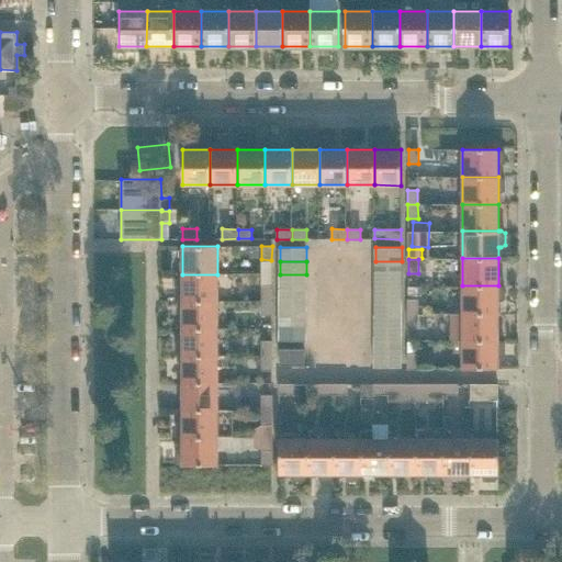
[(402,274),(402,261),(375,261),(375,274),(402,274)]
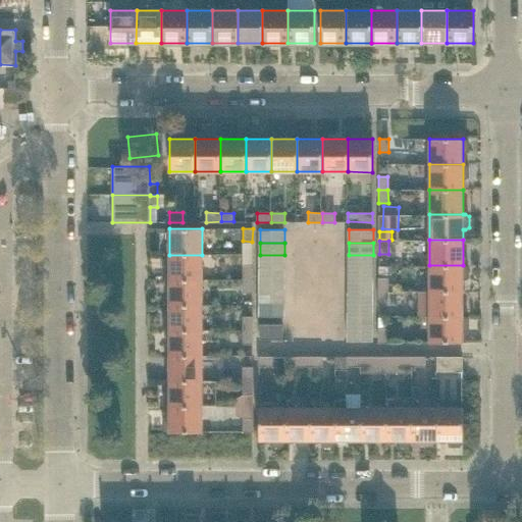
[(169,280),(202,280),(202,255),(169,255),(169,280)]
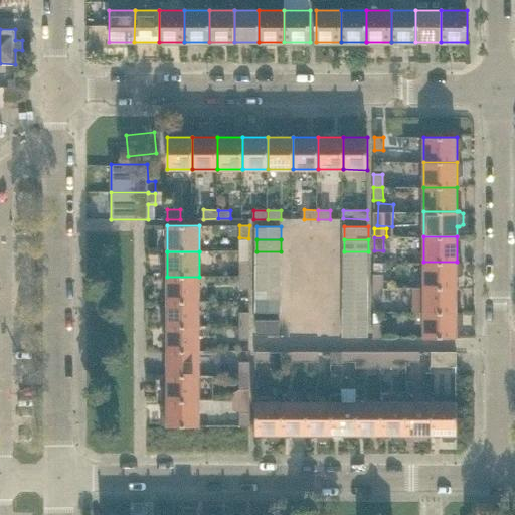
[(281,264),(281,251),(256,251),(256,264),(281,264)]
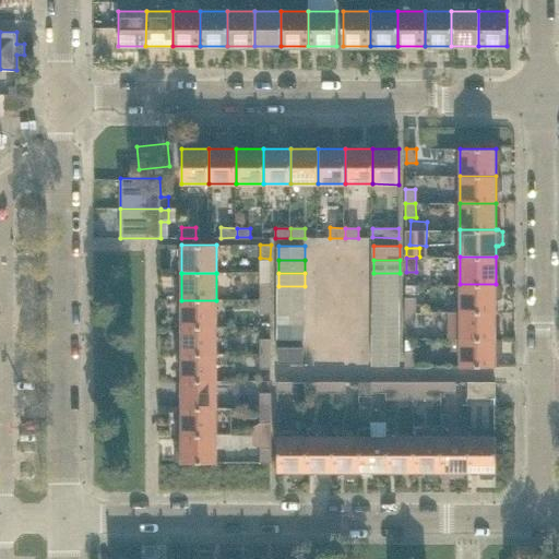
[(399,286),(400,273),(373,273),(373,286),(399,286)]
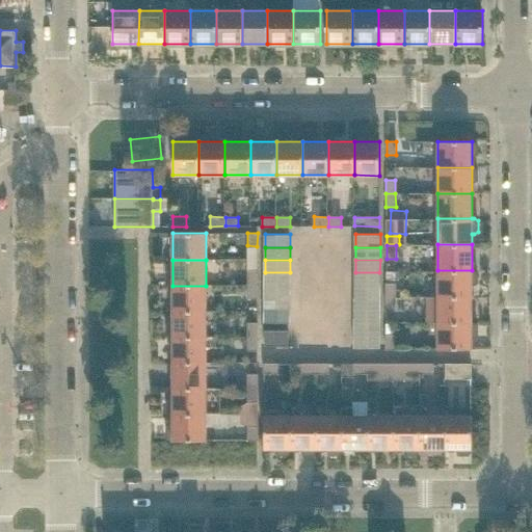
[(247,286),(258,286),(258,271),(247,270),(247,286)]
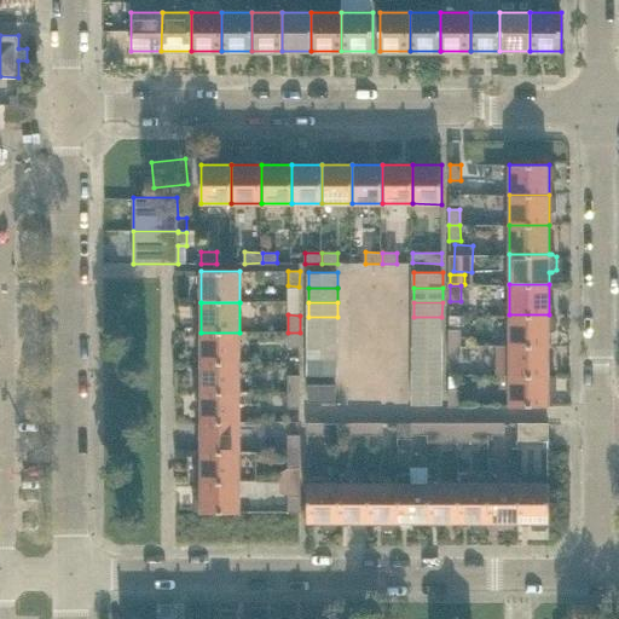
[(549,345),(549,314),(509,314),(509,345),(549,345)]
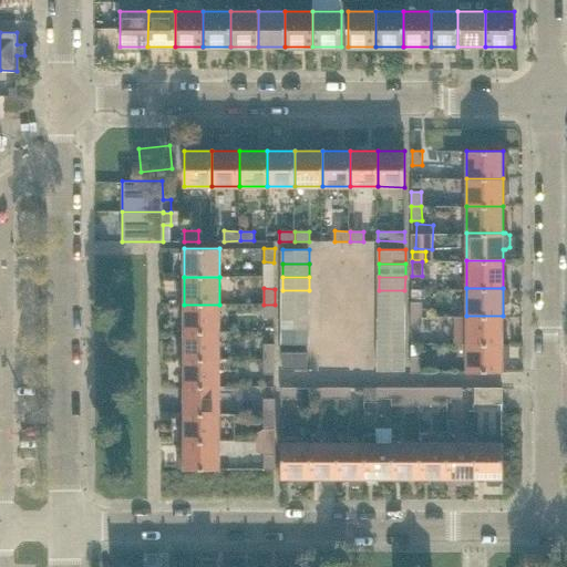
[(309,303),(309,290),(282,290),(282,303),(309,303)]
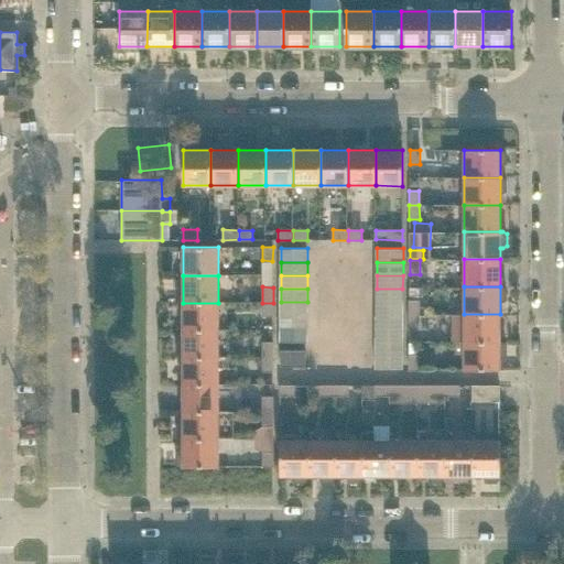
[(402,302),(402,289),(377,289),(377,302),(402,302)]
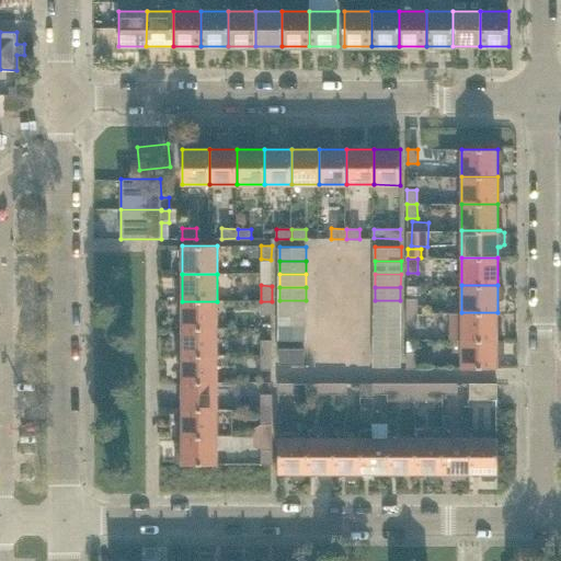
[(408,311),(418,311),(418,298),(408,298),(408,311)]
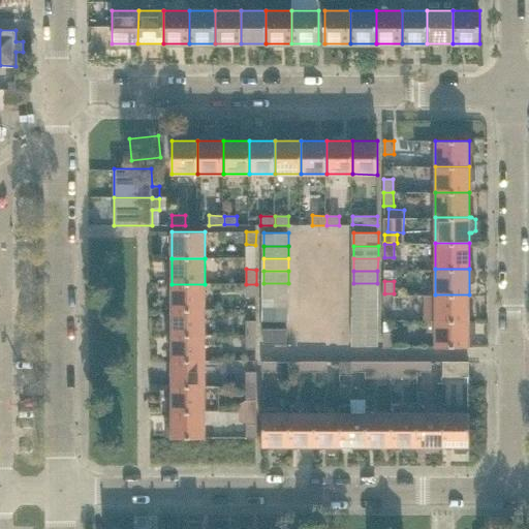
[(288,296),(288,283),(263,283),(263,296),(288,296)]
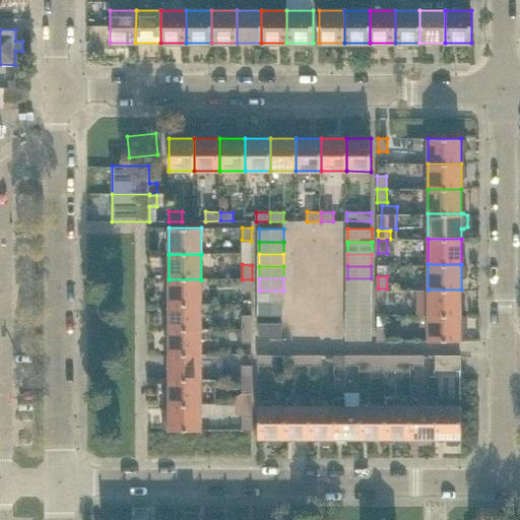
[(371,290),(371,278),(347,278),(347,290),(371,290)]
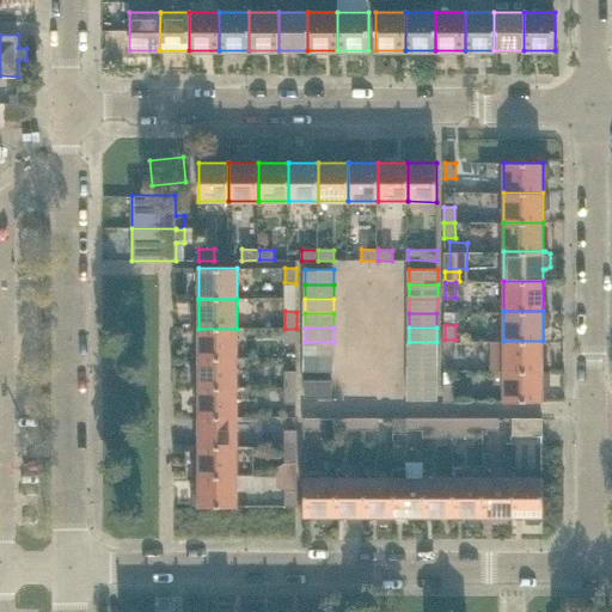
[(199,357),(237,357),(237,329),(199,329),(199,357)]
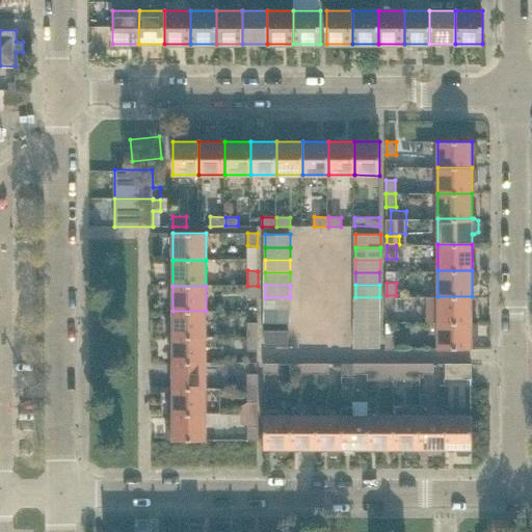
[(258,286),(247,286),(247,298),(258,298),(258,286)]
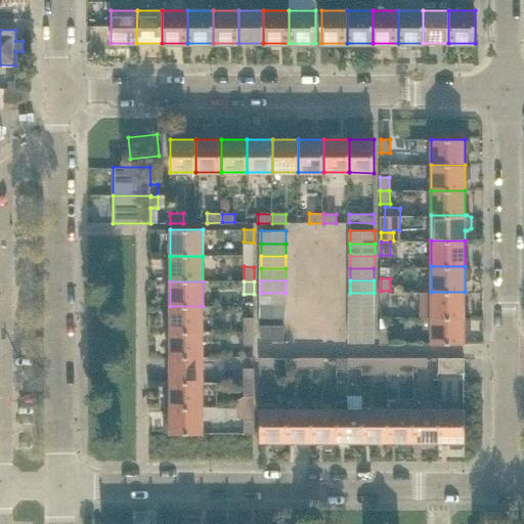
[(390,306),(390,291),(381,291),(381,306),(390,306)]
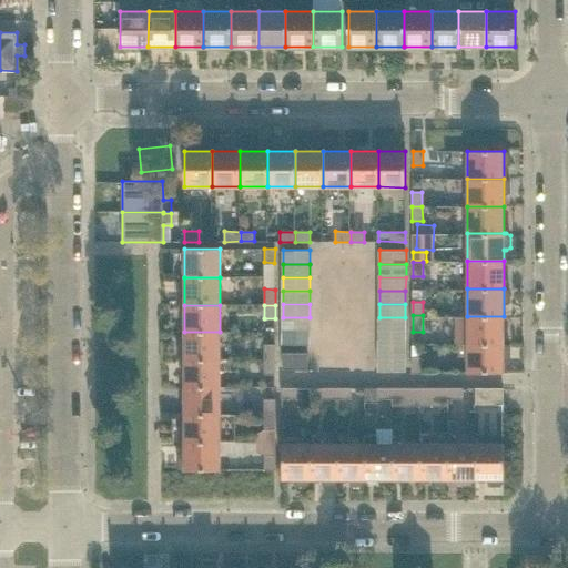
[(504,344),(504,316),(467,316),(467,344),(504,344)]
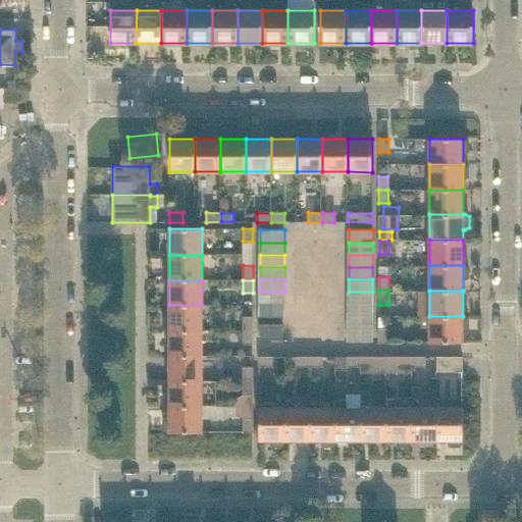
[(284,304),(284,292),(260,292),(260,304),(284,304)]
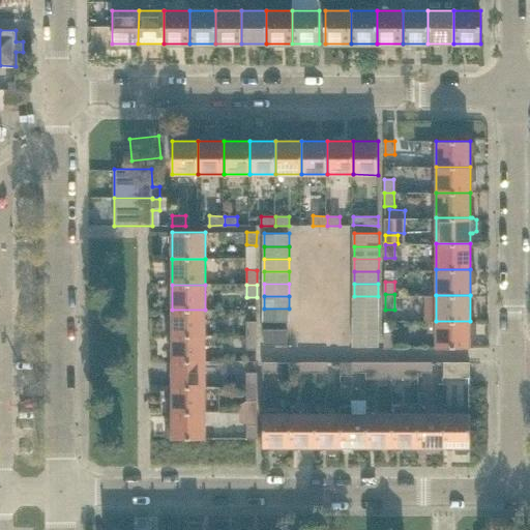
[(378,308),(378,296),(354,296),(354,308),(378,308)]
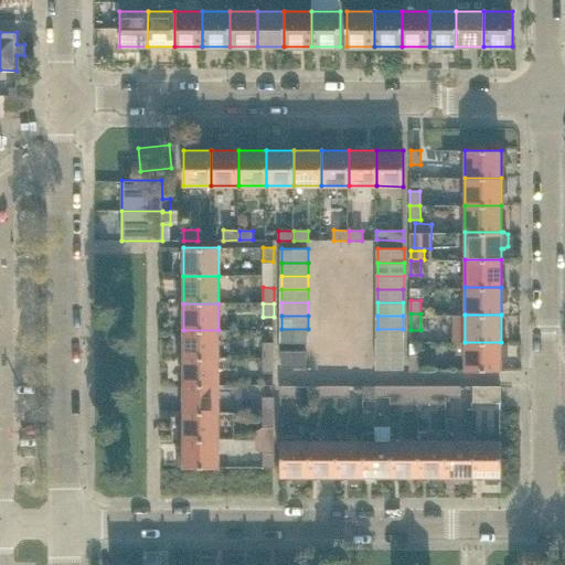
[(308,342),(308,329),(281,329),(281,342),(308,342)]
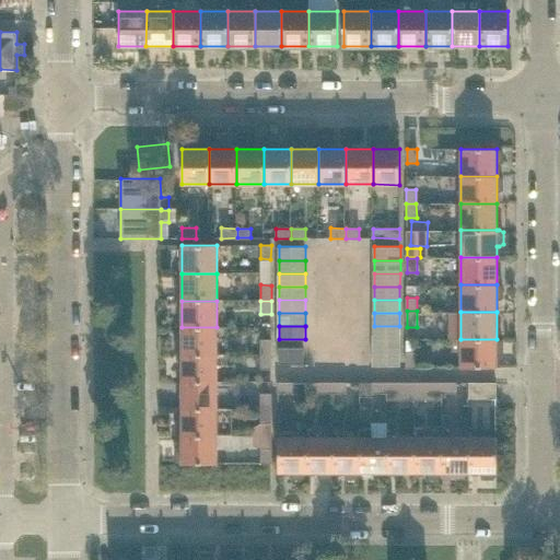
[(399,339),(399,326),(374,326),(374,339),(399,339)]
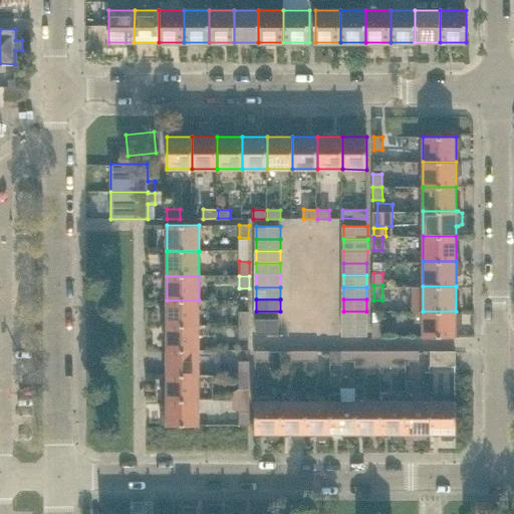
[(199,325),(199,300),(167,300),(167,325),(199,325)]
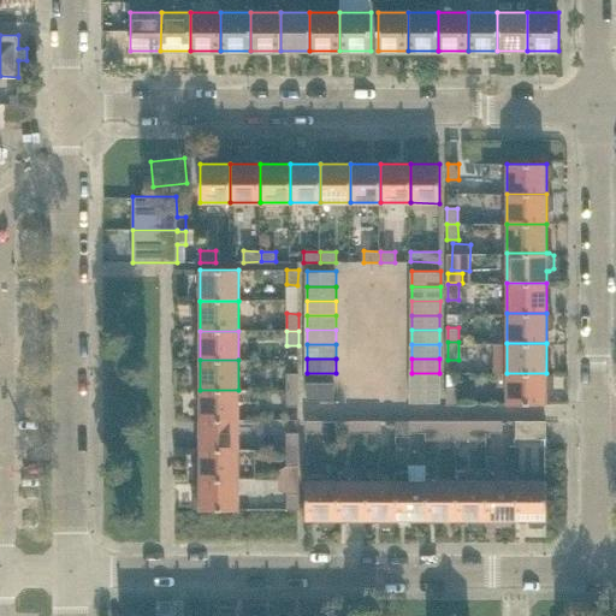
[(288,390),(298,390),(298,373),(288,373),(288,390)]
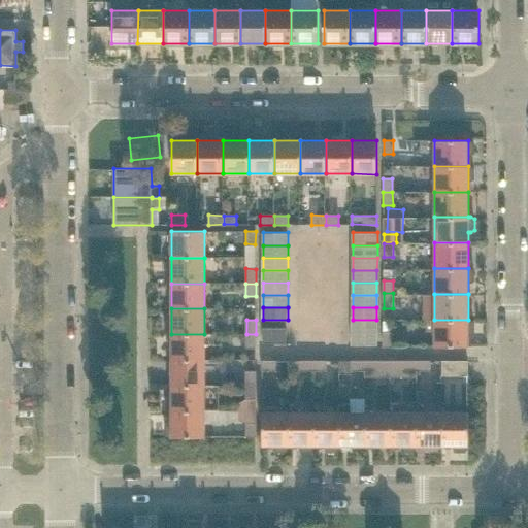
[(376,332),(376,320),(353,320),(352,332),(376,332)]
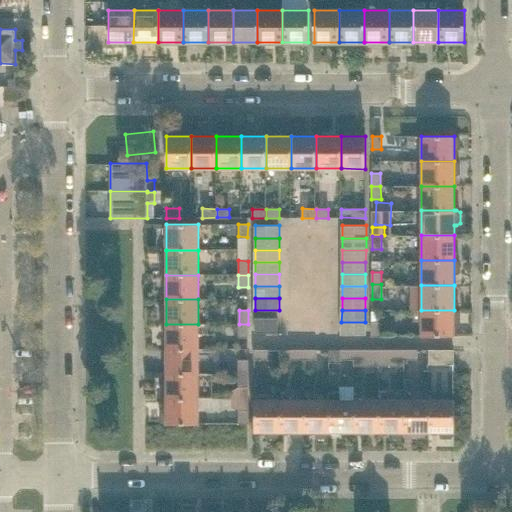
[(454,336),(454,310),(421,310),(421,336),(454,336)]
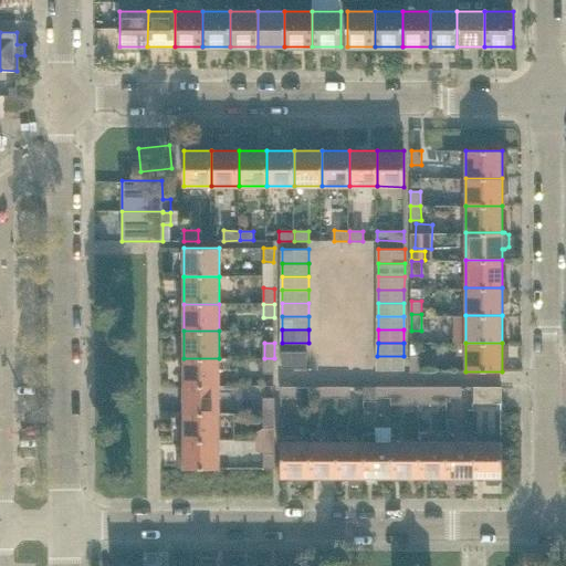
[(307,367),(307,352),(282,352),(282,367),(307,367)]
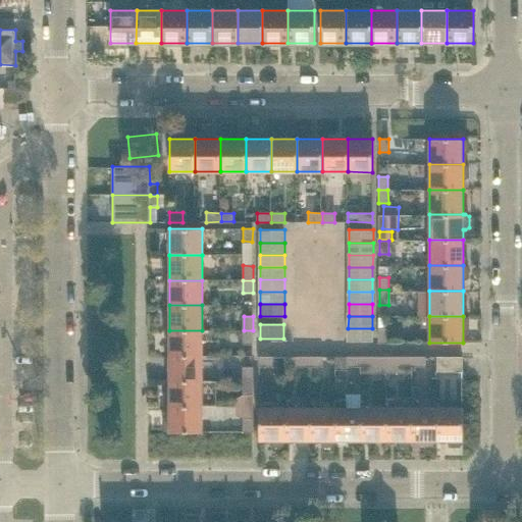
[(372,342),(372,328),(348,328),(348,342),(372,342)]
